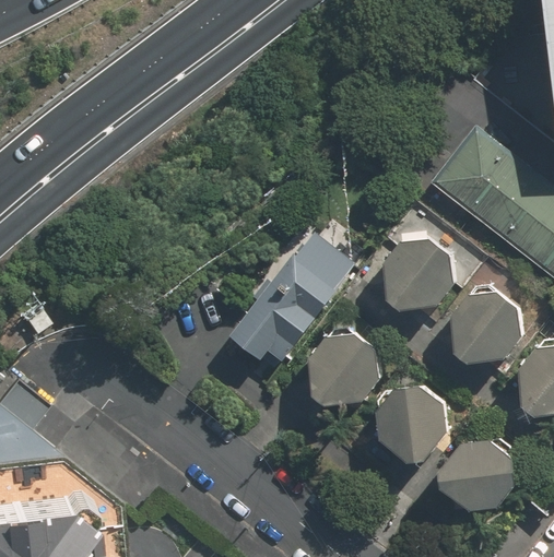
[(553,0),(528,0),(546,146),(553,145),(553,0)]
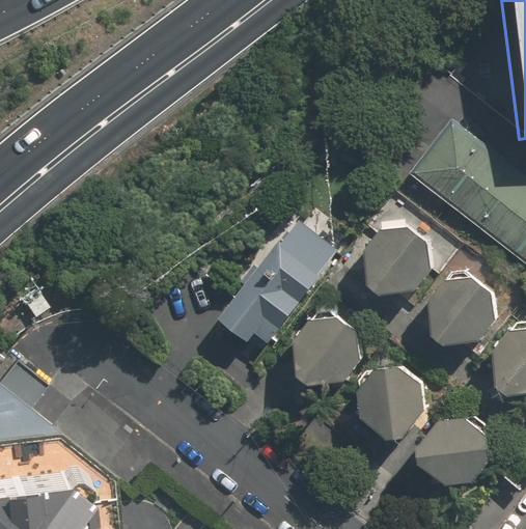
[(525,181),(449,122),(411,172),(525,260),(525,181)]
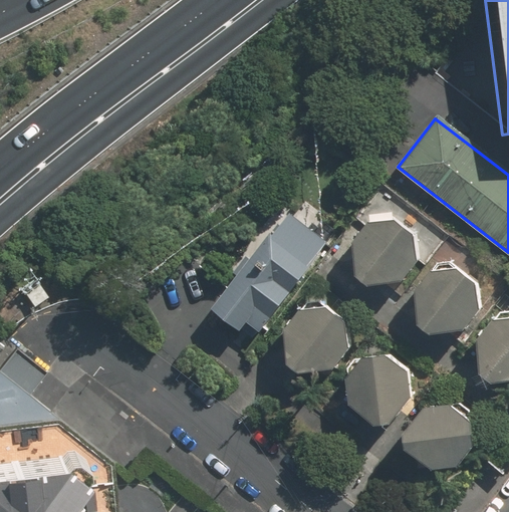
[(325,242),(290,215),(273,237),(267,233),(209,310),(239,333),(247,323),(258,332),(325,242)]
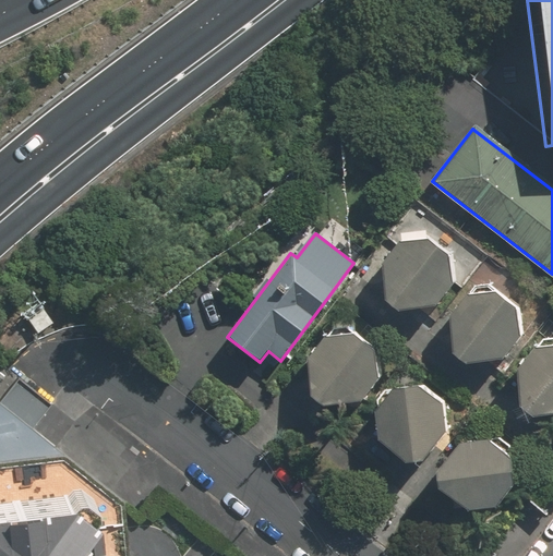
[(430,240),(403,243),(382,268),(386,299),(397,307),(435,305),(446,289),(447,256),(430,240)]
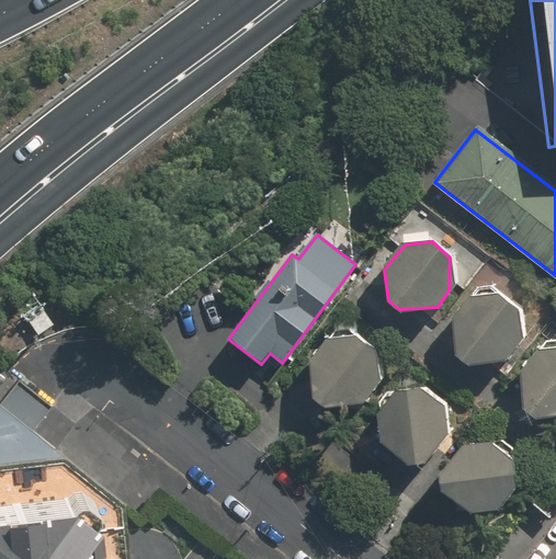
[(465,295),(455,312),(456,354),(467,365),(502,364),(518,341),(517,309),(499,294),(465,295)]
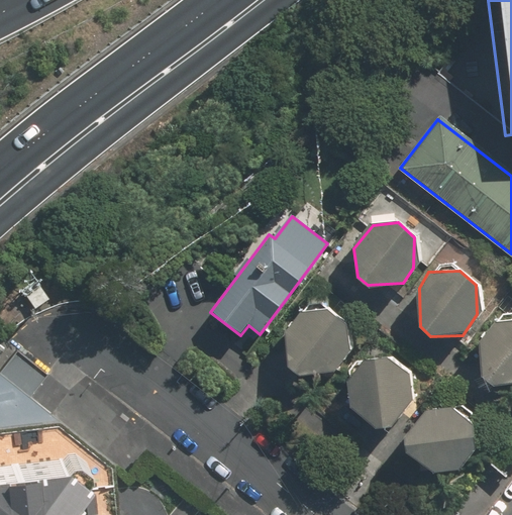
[(344,323),(326,308),(301,310),(283,333),(286,358),(303,371),(331,373),(349,348),(344,323)]
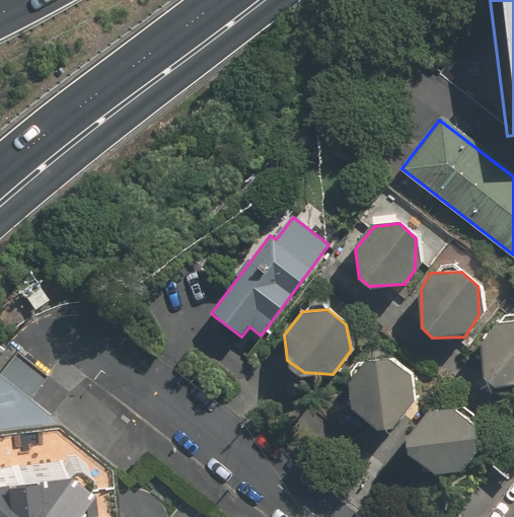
[(513,319),(499,321),(480,343),(481,375),(495,386),(513,382),(513,319)]
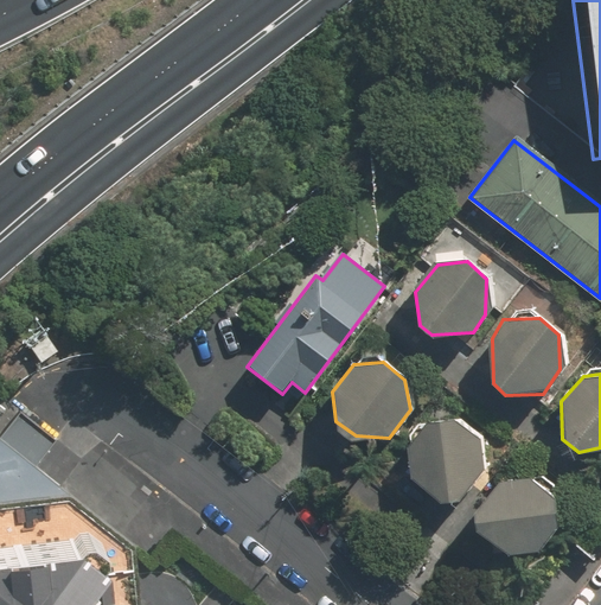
[(483,441),(455,422),(435,422),(410,441),(411,479),(440,503),(461,502),(481,470),(483,441)]
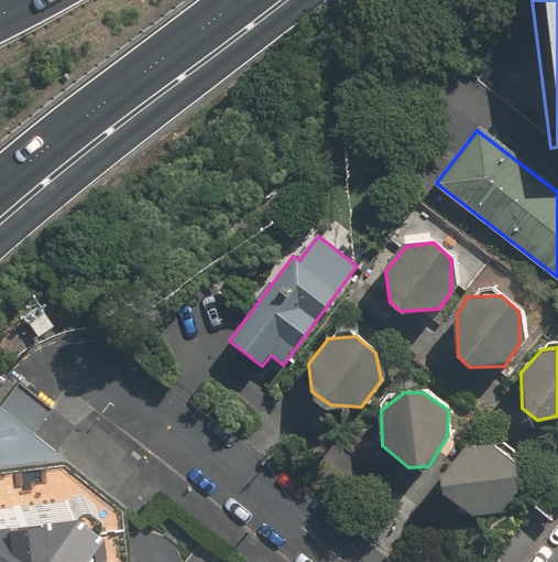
[(516,464),(487,444),(466,446),(441,474),(440,494),(471,517),(502,514),(516,489),(516,464)]
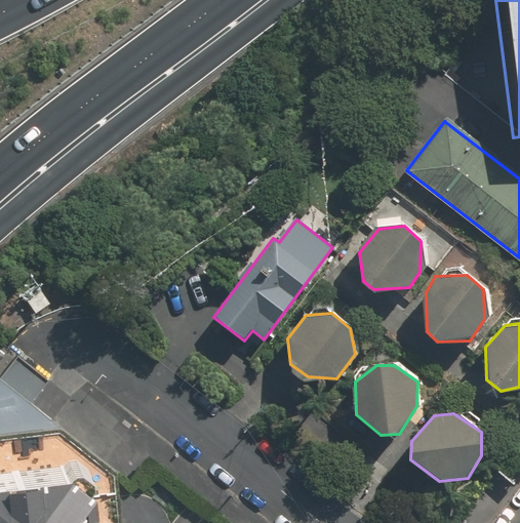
[(88,522),(83,479),(54,458),(0,464),(0,522),(88,522)]
